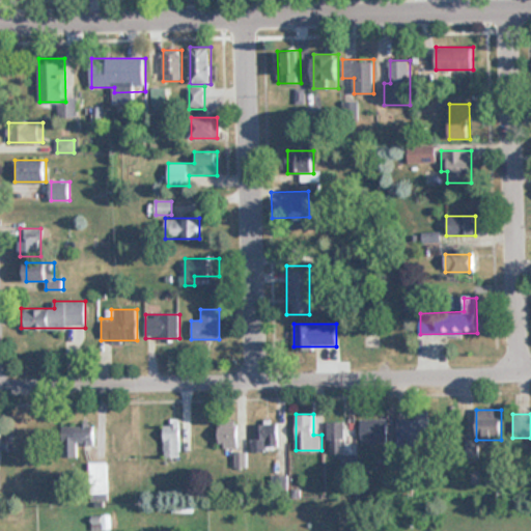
[(361,442),(387,442),(386,419),(360,419),(361,442)]
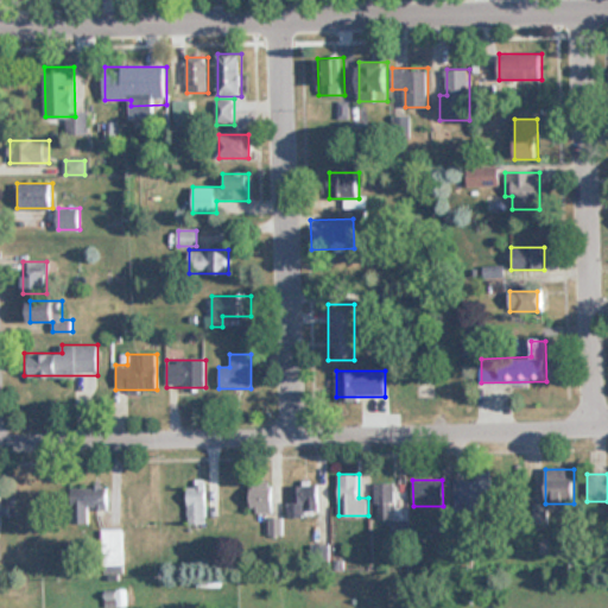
[(491,507),(486,480),(461,483),(466,512),(491,507)]
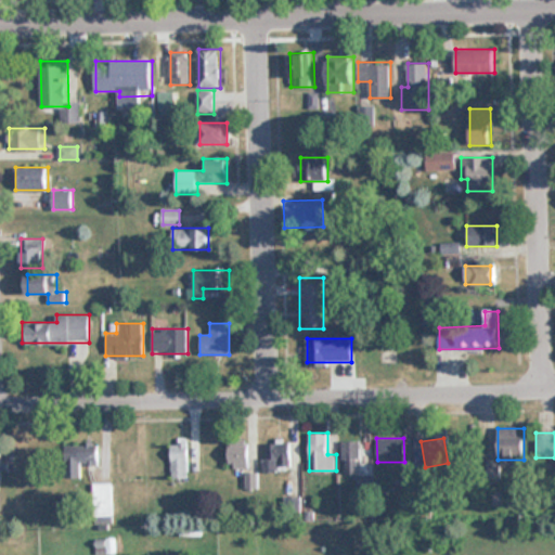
[(188,478),(188,440),(170,440),(170,478),(188,478)]
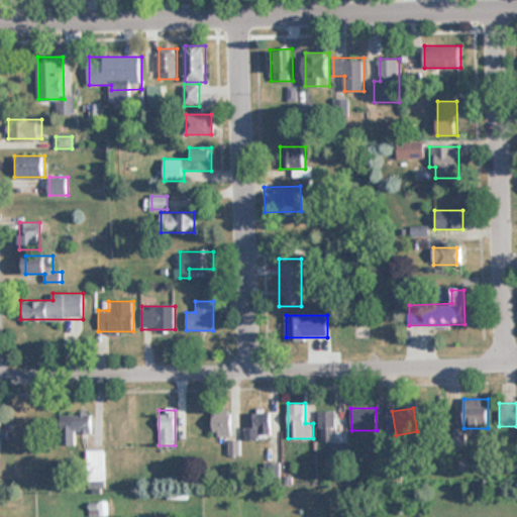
[(213,410),(213,435),(232,435),(232,410),(213,410)]
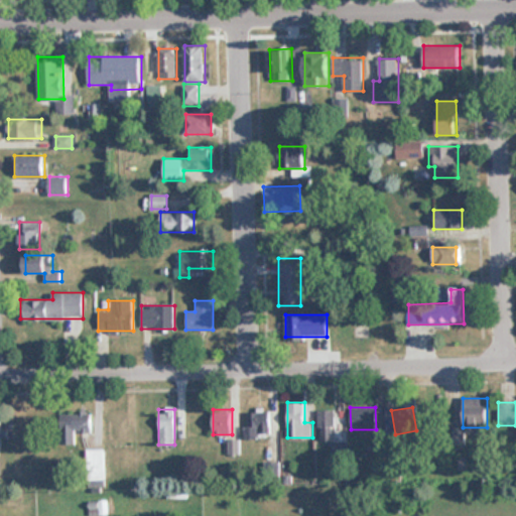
[(246,437),(270,437),(270,410),(246,410),(246,437)]
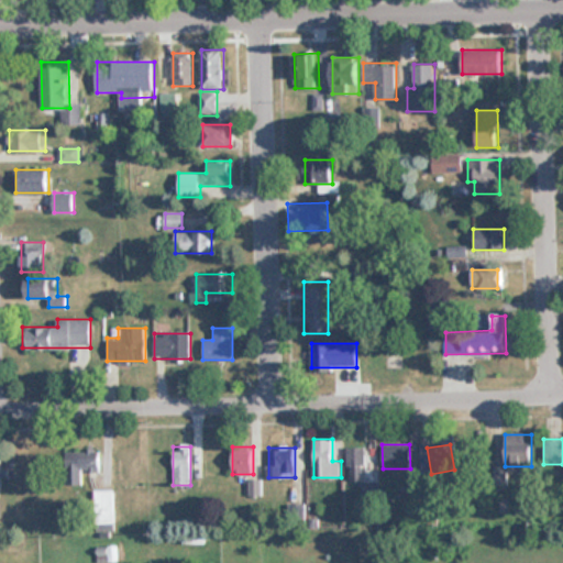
[(365,448),(348,448),(348,481),(365,481),(365,448)]
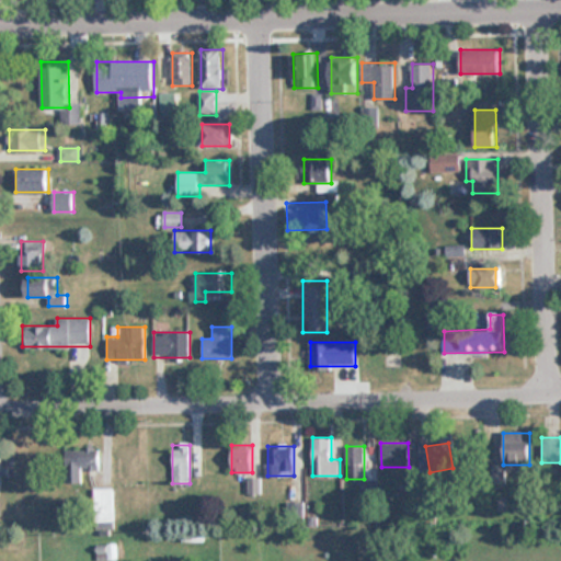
[(66,449),(66,487),(82,487),(82,469),(100,469),(100,449),(66,449)]
